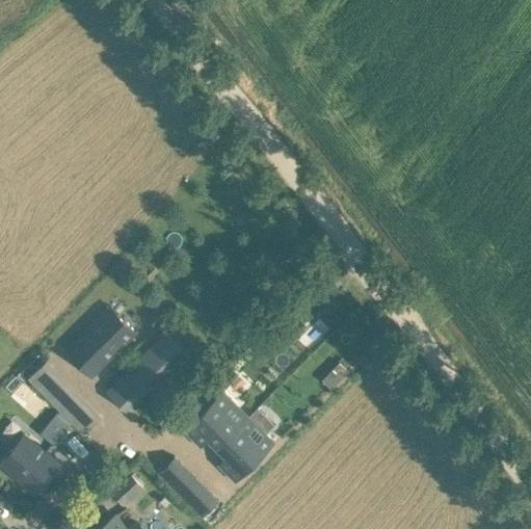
[(158,327),(170,312),(161,305),(149,319),(158,327)]
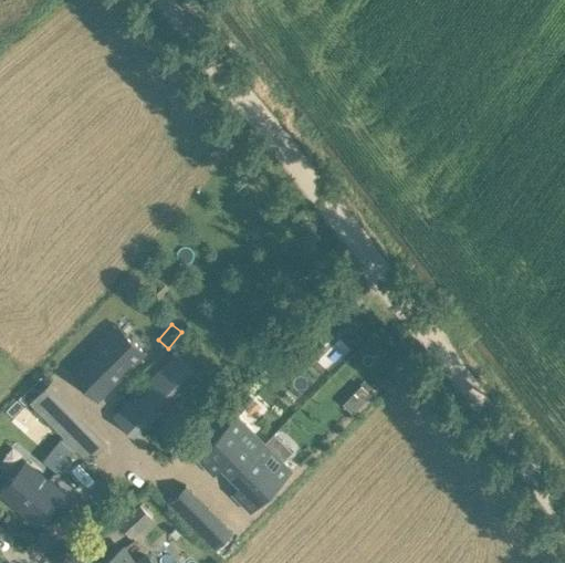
[(144,355),(116,327),(105,340),(94,352),(93,351),(92,352),(93,353),(81,364),(80,365),(71,374),(70,375),(90,395),(91,394),(98,400),(96,403),(97,404),(146,355),(145,355),(144,355)]
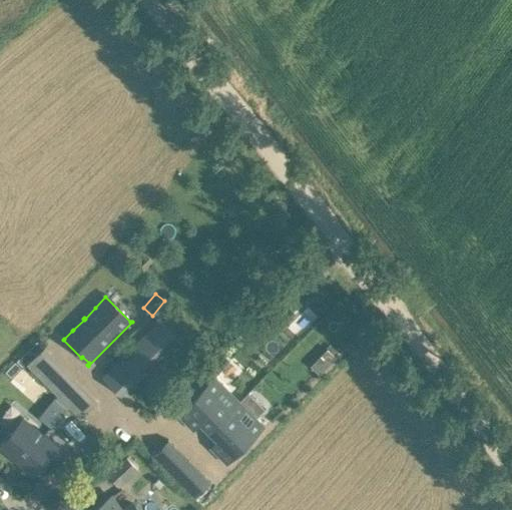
[(120,397),(178,340),(160,322),(160,321),(160,320),(101,379),(101,380),(102,380),(114,392),(120,397)]
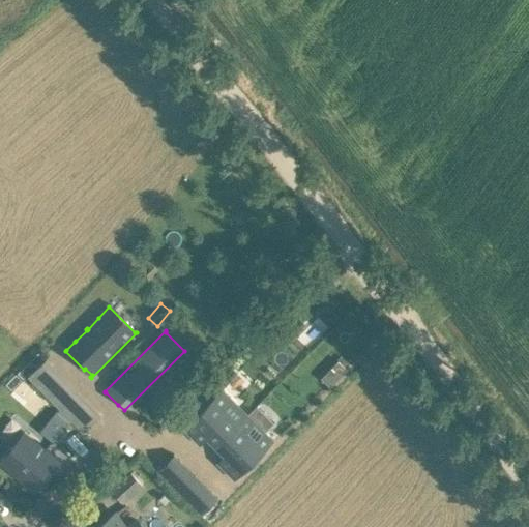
[(338,362),(329,372),(339,381),(347,372),(338,362)]
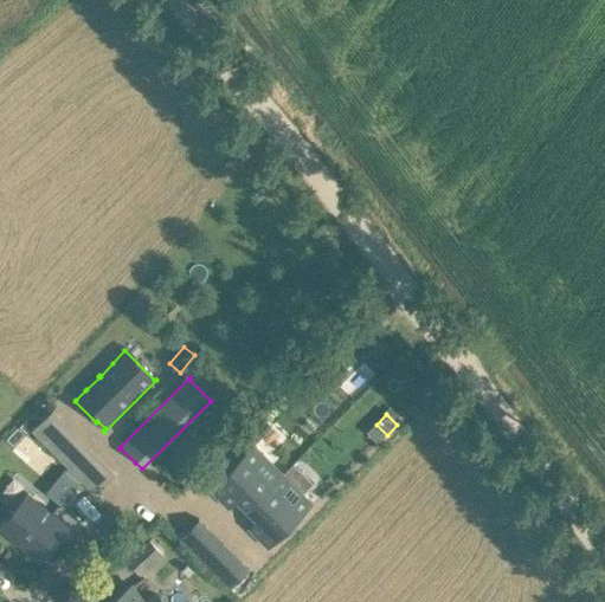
[(240,438),(203,476),(210,483),(213,486),(207,491),(229,511),(238,500),(246,509),(248,510),(282,476),(263,457),(253,447),(252,446),(251,447),(250,446),(242,438),(240,438)]
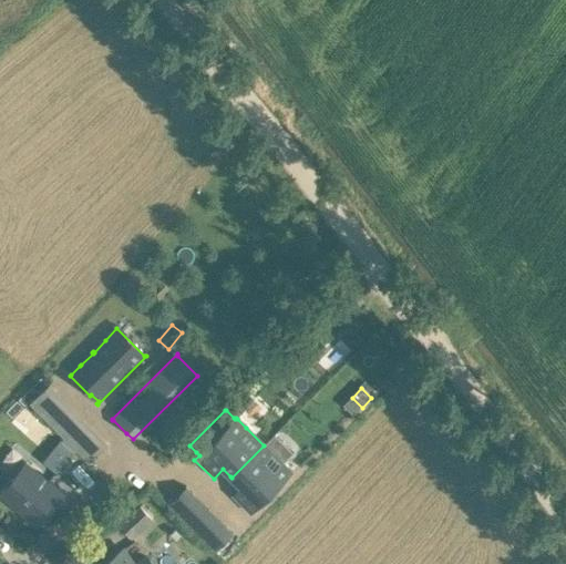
[(80,426),(63,441),(89,467),(104,451),(80,426)]
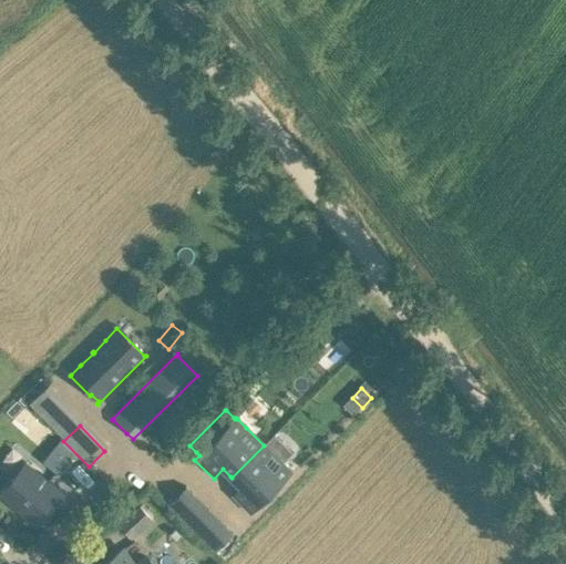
[(55,475),(73,454),(60,442),(42,463),(55,475)]
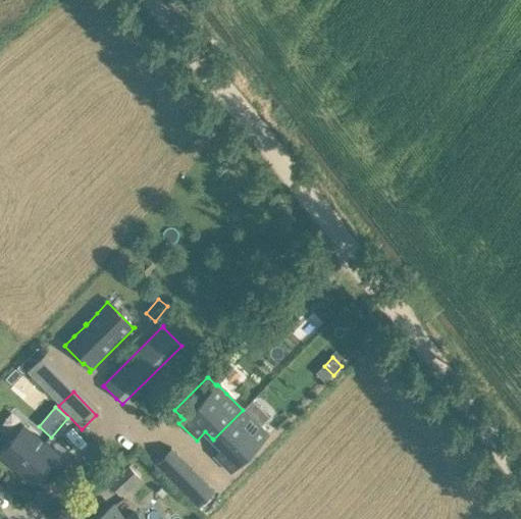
[(221,448),(213,458),(230,475),(269,436),(260,428),(246,412),(243,410),(213,439),(221,448)]
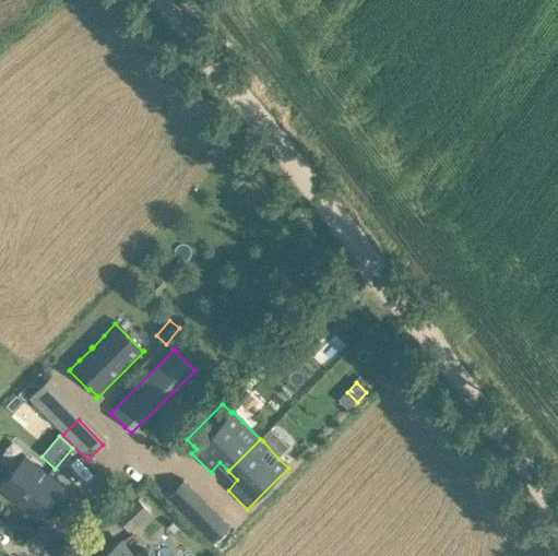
[(47,508),(63,489),(64,489),(64,488),(60,485),(60,486),(51,478),(51,477),(47,474),(47,475),(44,472),(39,468),(37,471),(27,462),(16,476),(12,473),(0,488),(0,493),(6,497),(6,496),(14,503),(13,504),(20,509),(21,509),(31,517),(30,518),(36,523),(37,522),(35,520),(45,507),(47,508)]
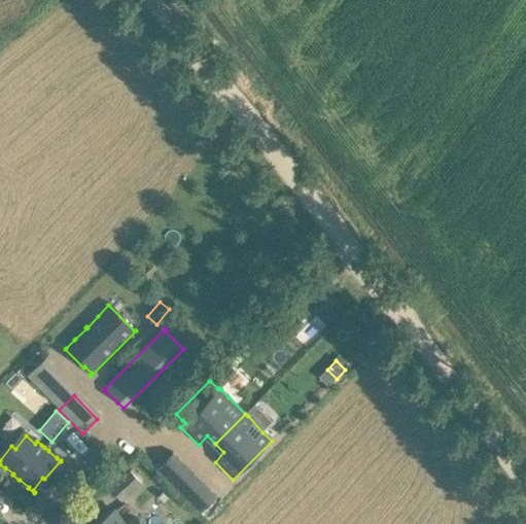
[(172,454),(156,469),(163,476),(175,463),(172,460),(170,458),(173,455),(172,454)]
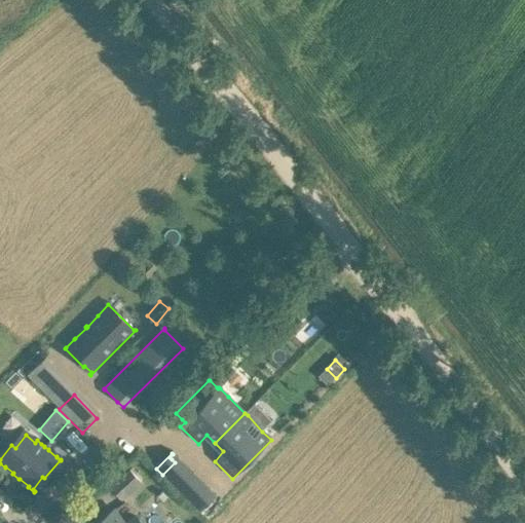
[(138,486),(141,483),(130,472),(127,475),(112,488),(122,500),(138,486)]
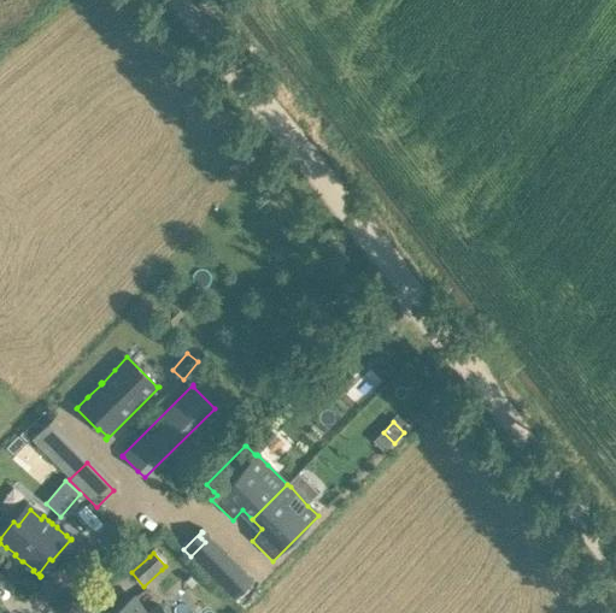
[(241,579),(227,594),(234,601),(253,583),(252,582),(248,585),(242,581),(241,579)]
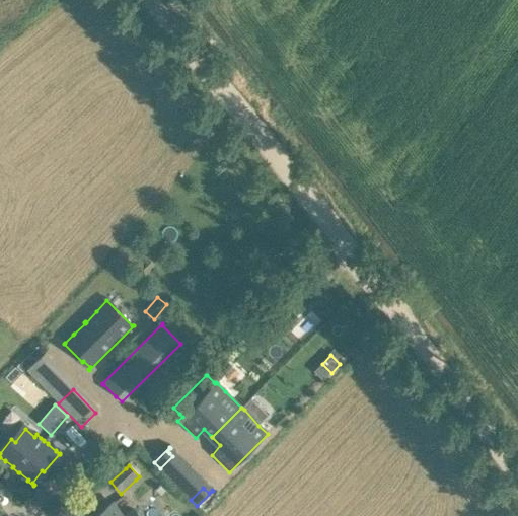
[(137,515),(135,512),(130,515),(121,515),(113,505),(97,515),(137,515)]
